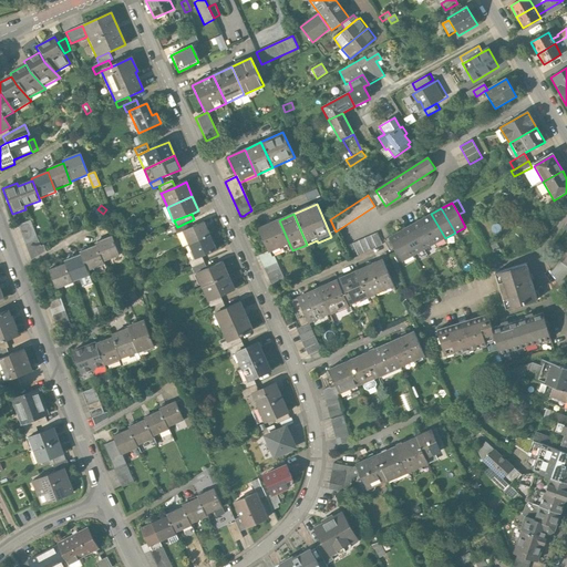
[(421,219),(434,245),(445,238),(431,214),(421,219)]
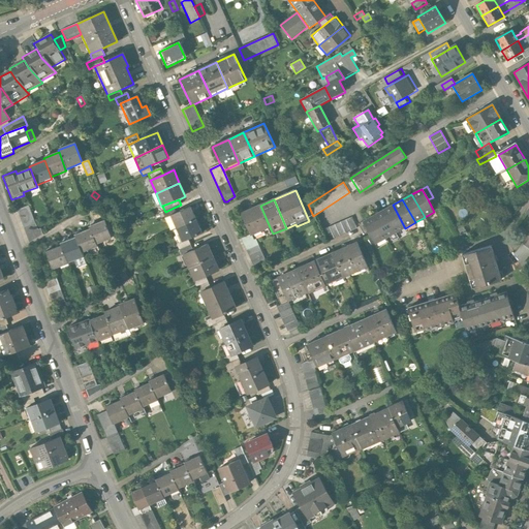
[(382,211),(396,234),(405,228),(393,205),(382,211)]
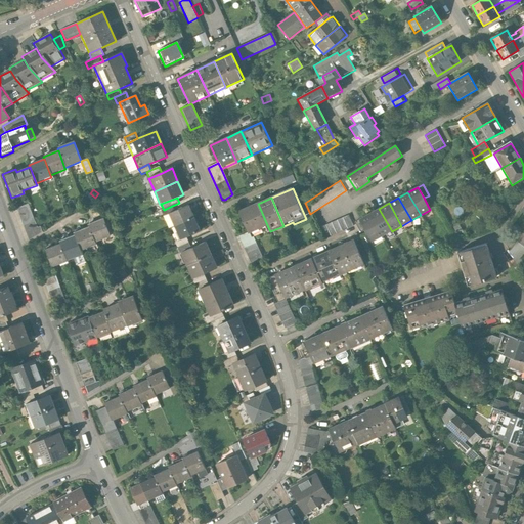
[(268,227),(258,204),(239,212),(249,232),(250,235),(268,227)]
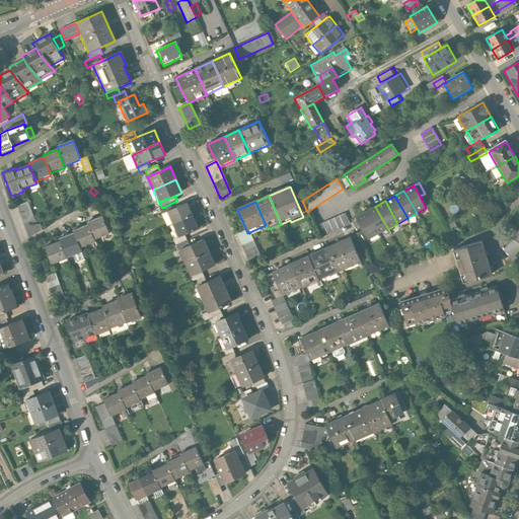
[(27,203),(16,207),(22,224),(34,220),(27,203)]
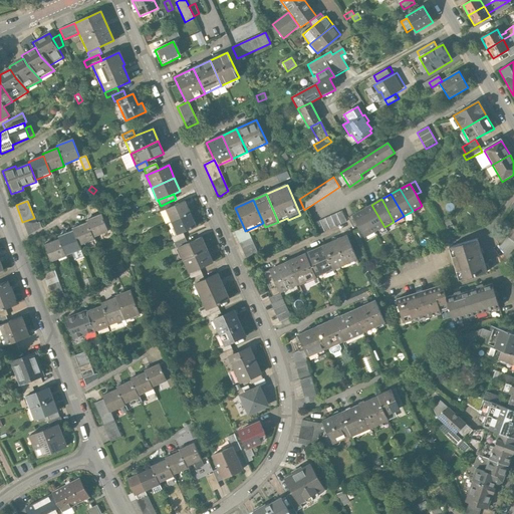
[(165,211),(171,208),(169,202),(161,206),(157,207),(160,213),(165,211)]
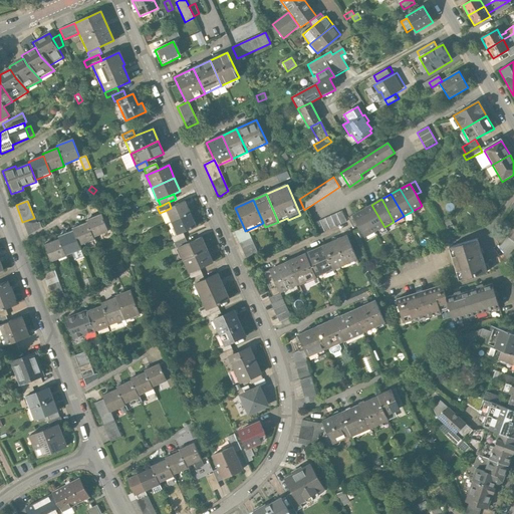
[(171,208),(165,211),(170,223),(190,214),(185,202),(171,208)]
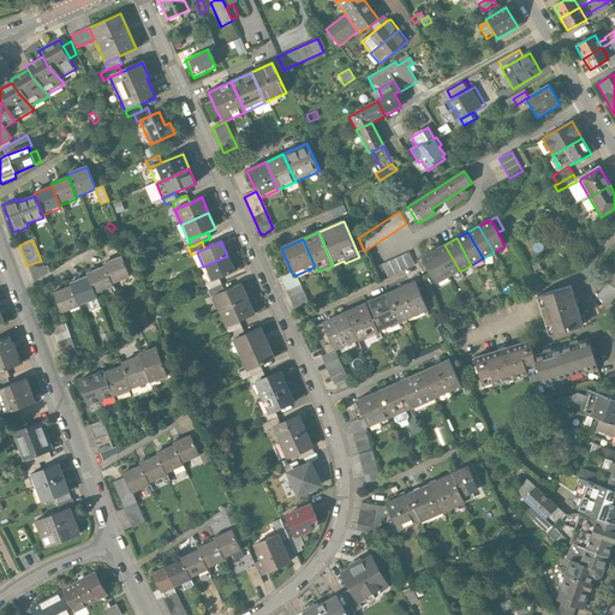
[(433,251),(447,278),(460,272),(445,245),(433,251)]
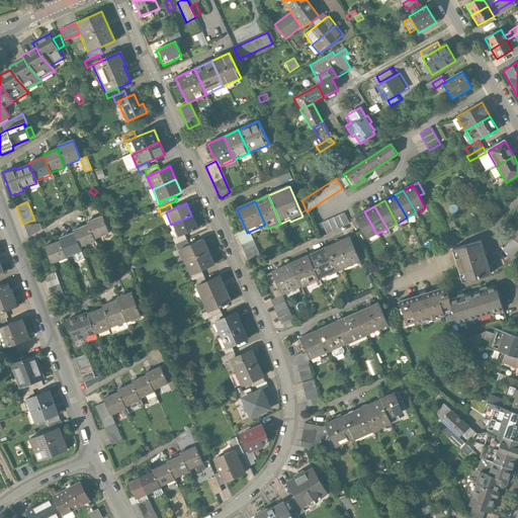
[(364,211),(354,218),(360,229),(366,240),(376,234),(364,211)]
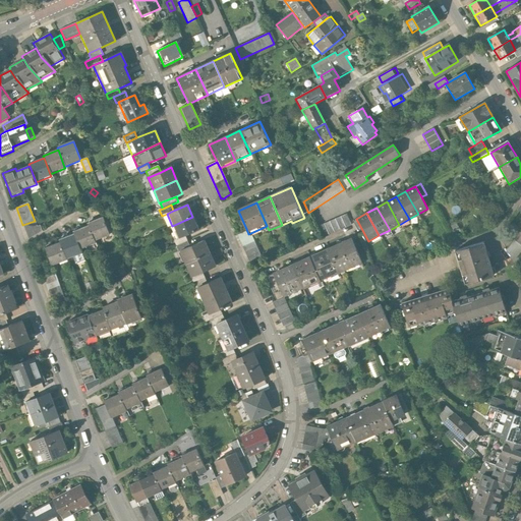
[(346,215),(324,224),(329,235),(351,226),(346,215)]
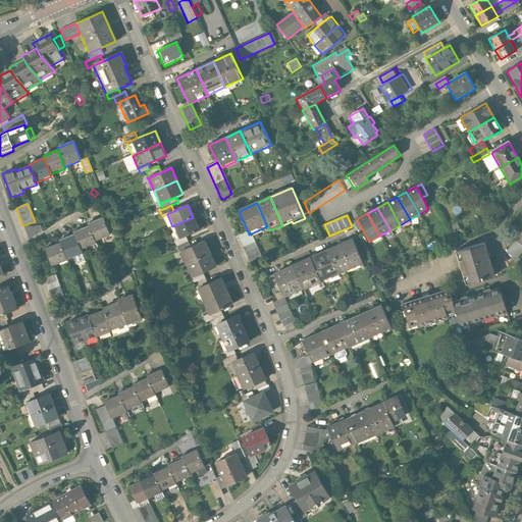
[(193,217),(172,226),(178,240),(185,237),(199,230),(193,217)]
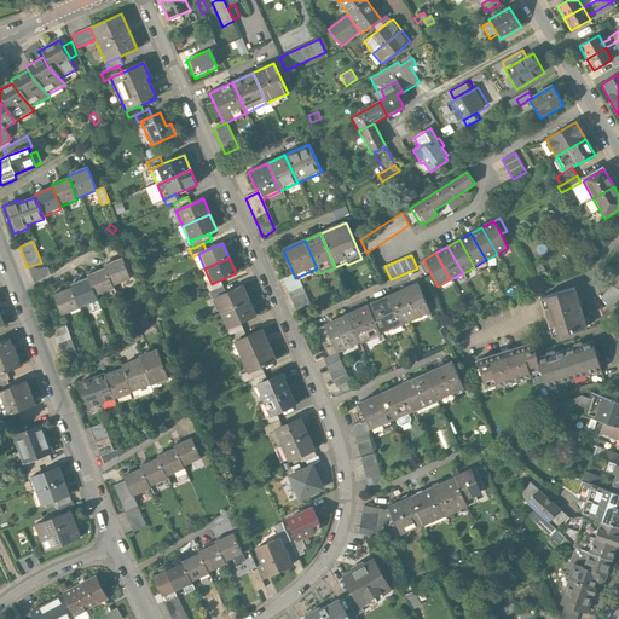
[(103,266),(104,270),(110,287),(131,279),(122,259),(103,266)]
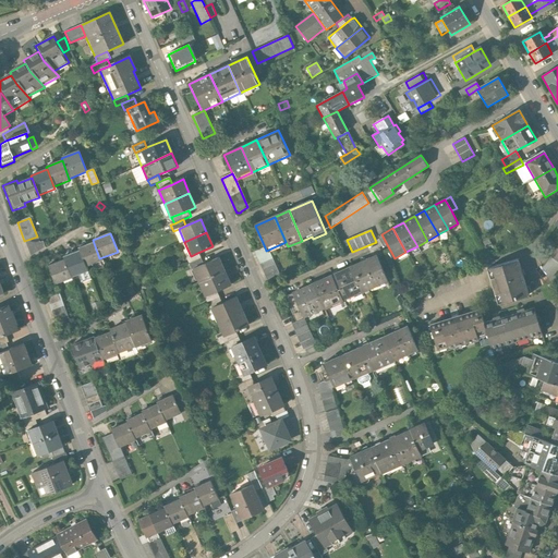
[(388,246),(381,234),(377,237),(384,249),(388,246)]
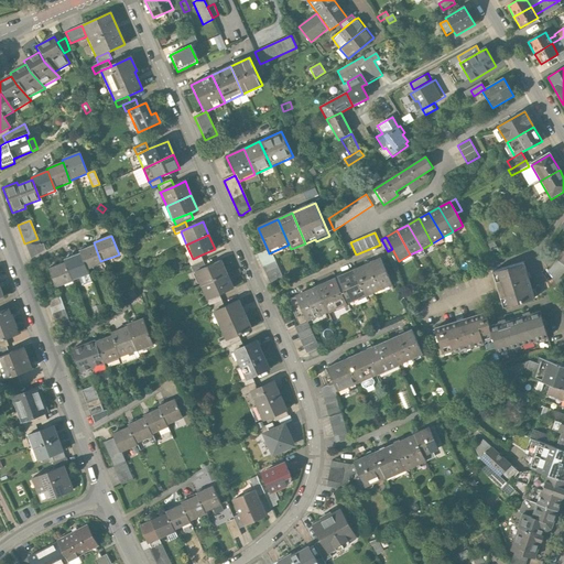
[(38,239),(24,243),(30,260),(45,250),(43,245),(40,246),(38,239)]
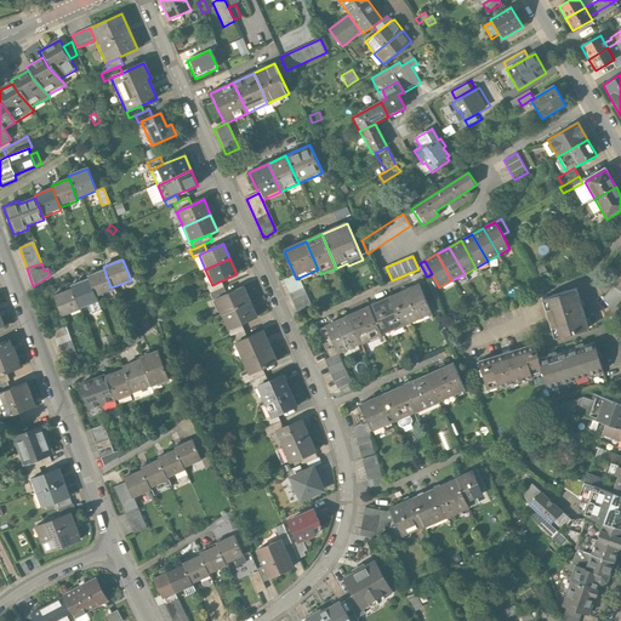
[(85,278),(86,280),(93,298),(113,291),(110,288),(104,271),(85,278)]
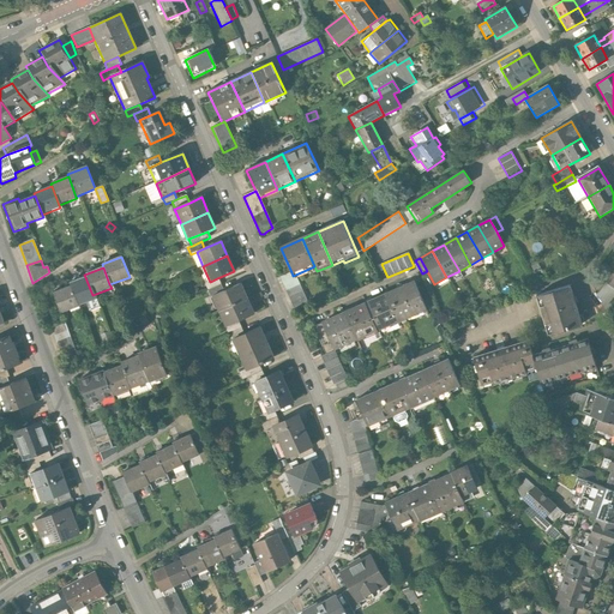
[(293,276),(292,272),(280,277),(295,311),(308,305),(296,278),(294,280),(293,276)]
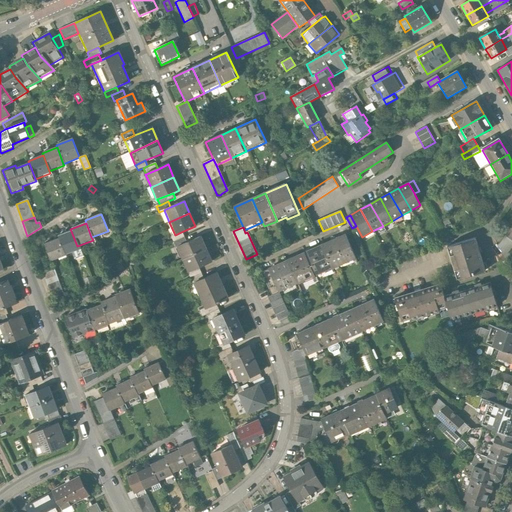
[(56,237),(57,240),(64,256),(79,250),(77,246),(71,231),(56,237)]
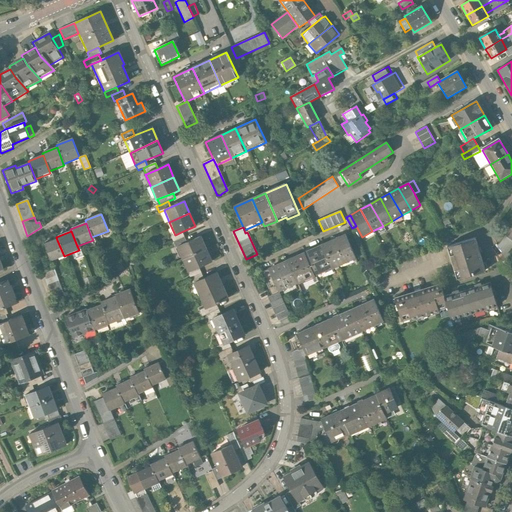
[(181,232),(175,235),(170,237),(173,242),(184,237),(181,232)]
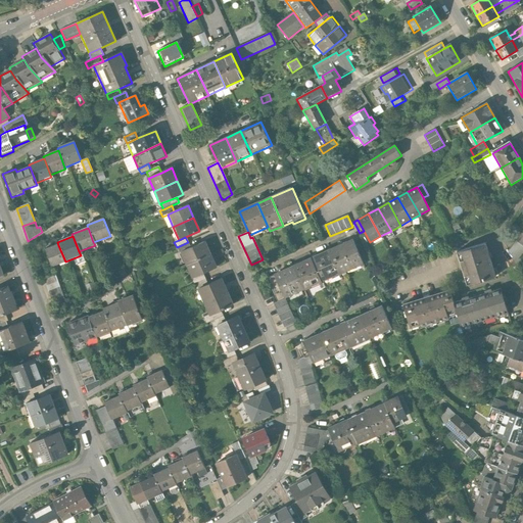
[(352,240),(330,250),(341,275),(364,266),(352,240)]
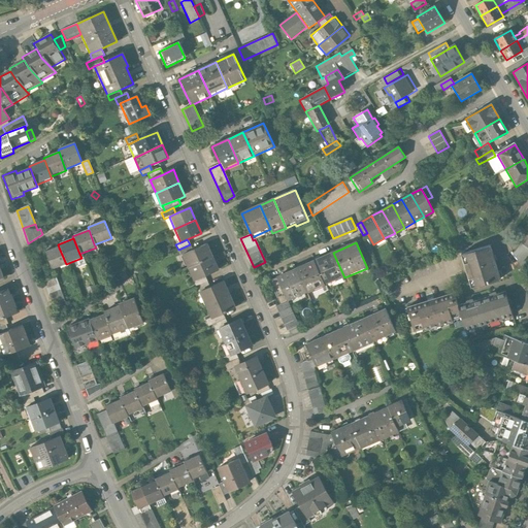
[(461,252),(472,288),(500,278),(490,242),(461,252)]
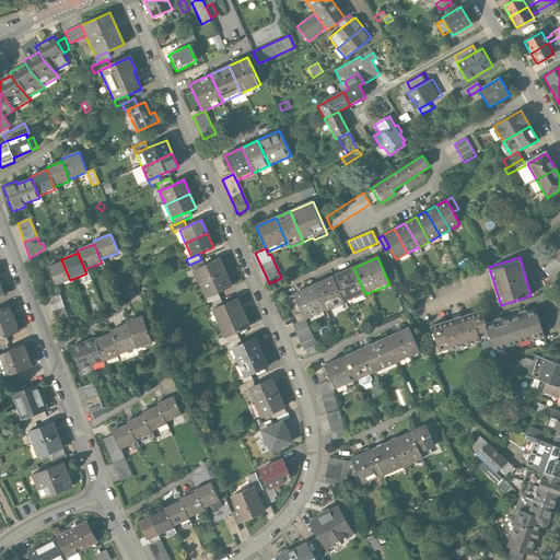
[(559,284),(559,261),(551,257),(544,269),(556,290),(559,284)]
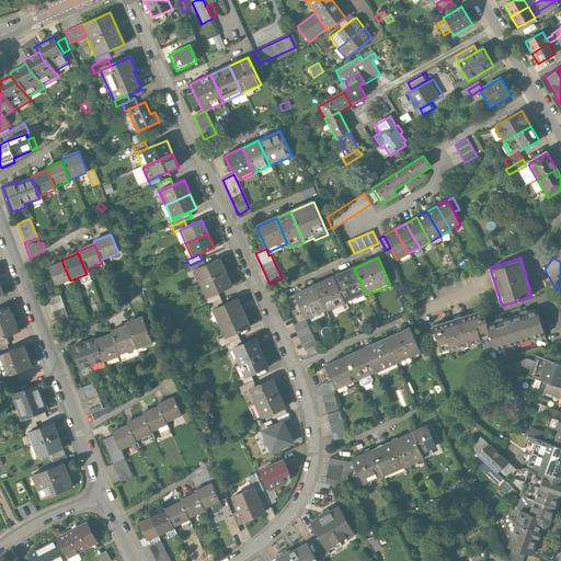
[(205,266),(202,260),(190,265),(192,272),(205,266)]
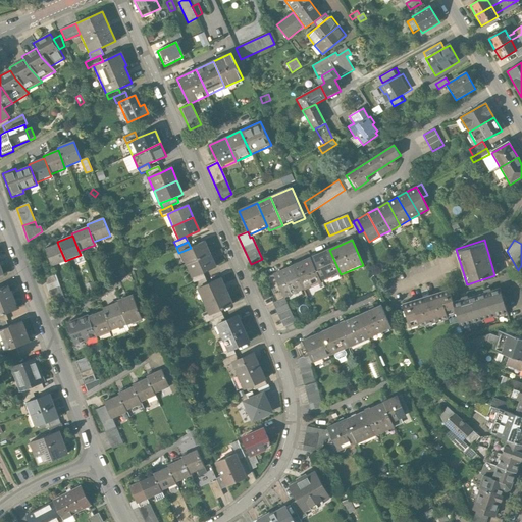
[(191,248),(178,253),(185,266),(210,255),(204,242),(191,248)]
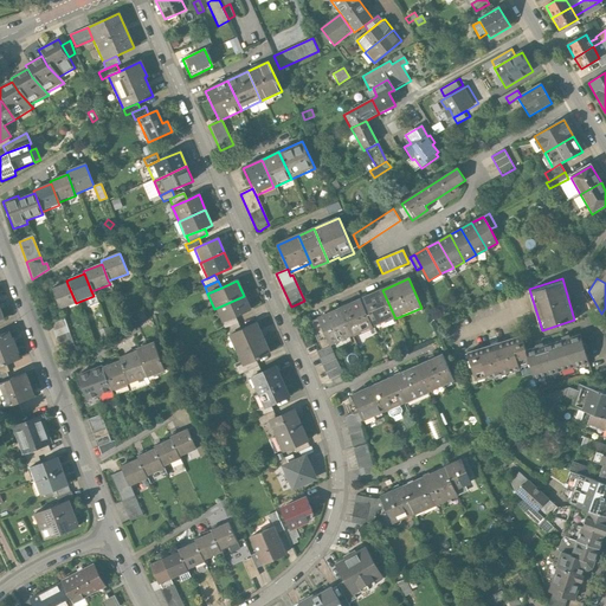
[(68,284),(51,290),(59,311),(76,304),(76,303),(68,284)]
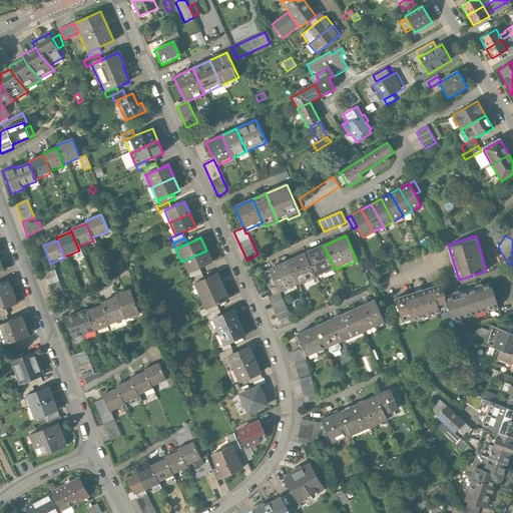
[(324,245),(305,253),(316,279),(335,270),(324,245)]
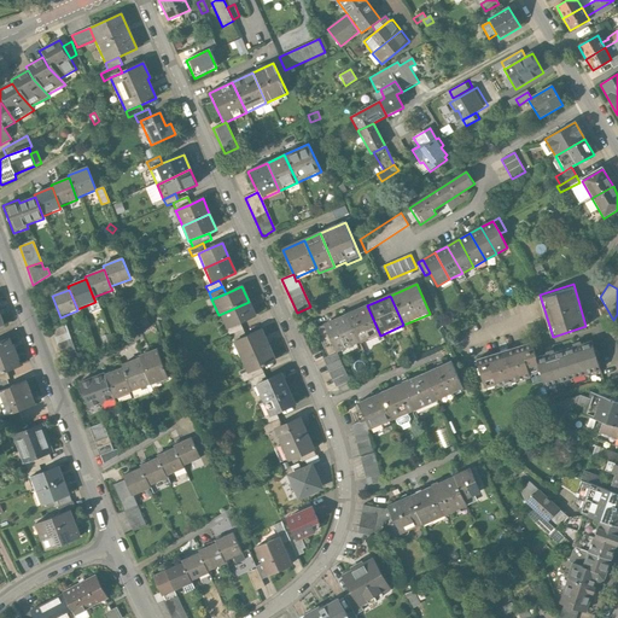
[(249,302),(219,315),(226,331),(240,324),(256,318),(249,302)]
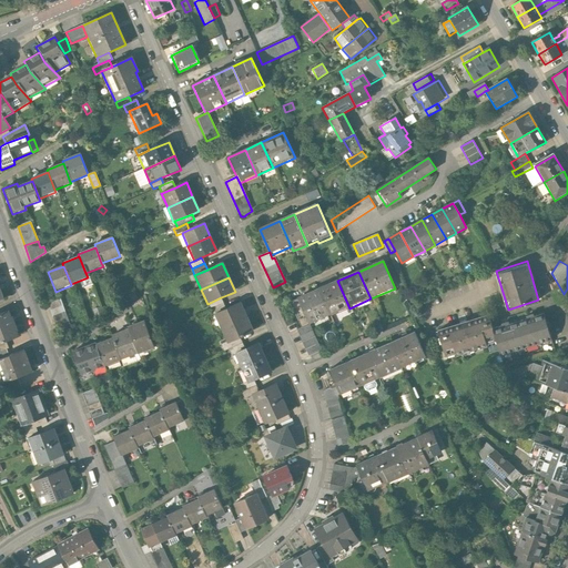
[(317,290),(330,316),(350,308),(337,281),(317,290)]
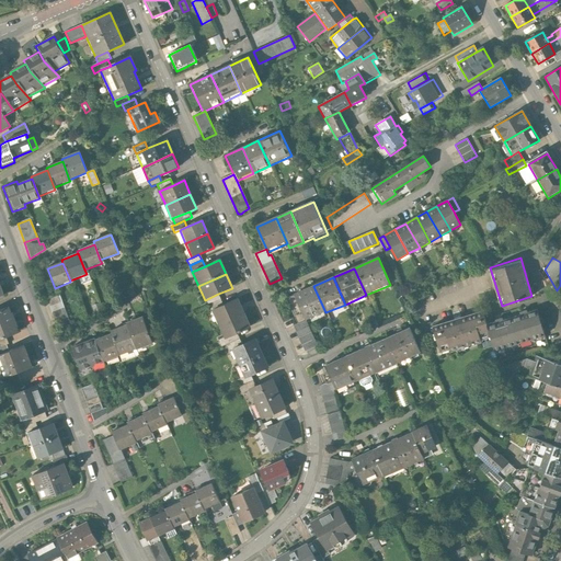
[(294,296),(305,322),(325,312),(313,286),(294,296)]
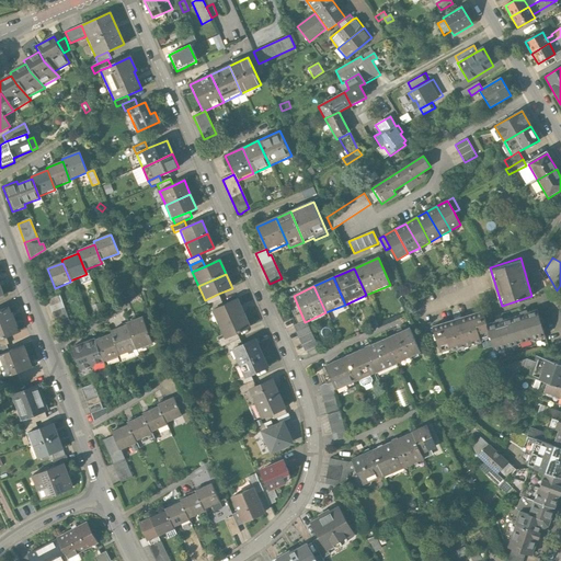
[(130,299),(136,296),(133,288),(126,290),(130,299)]
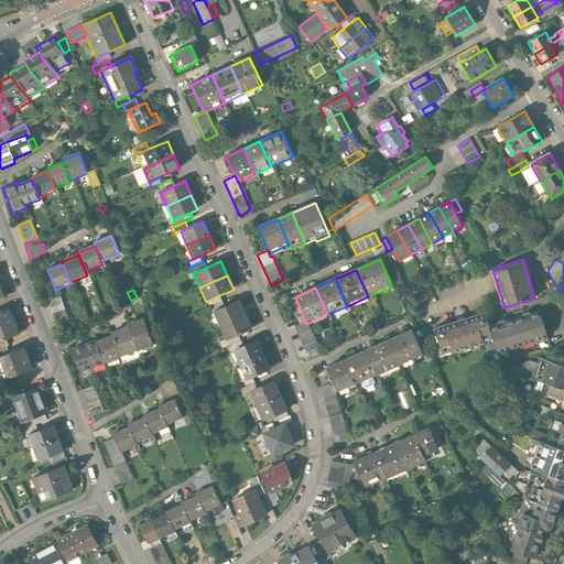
[(206,302),(212,313),(225,307),(219,295),(206,302)]
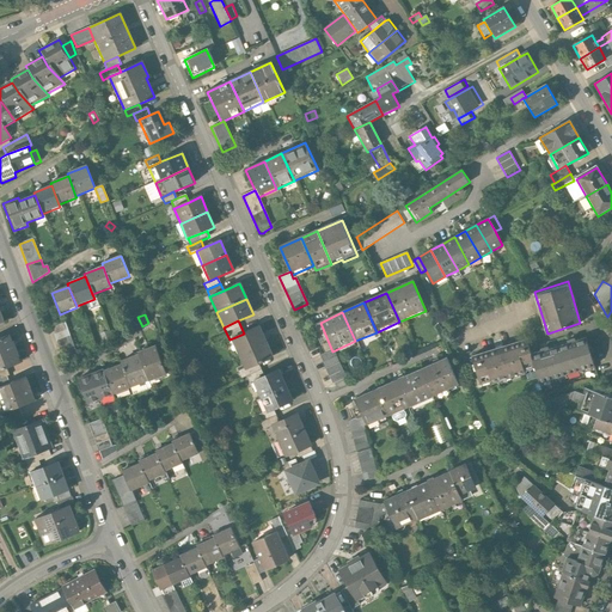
[(65,323),(51,329),(61,355),(75,349),(65,323)]
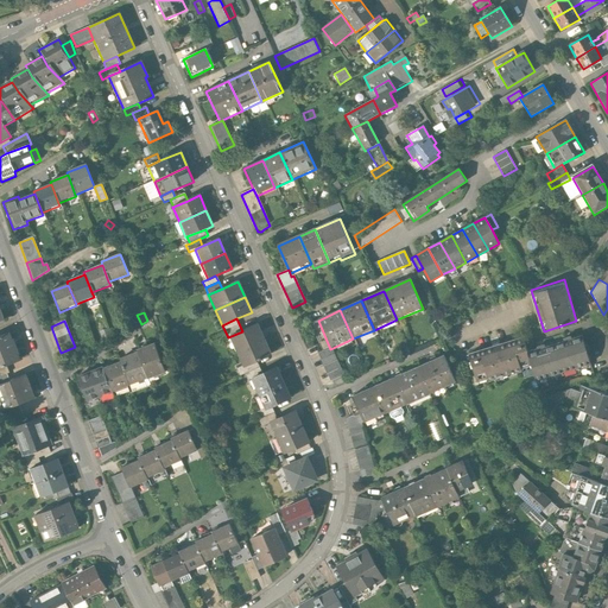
[(322,353),(330,349),(318,321),(310,324),(322,353)]
